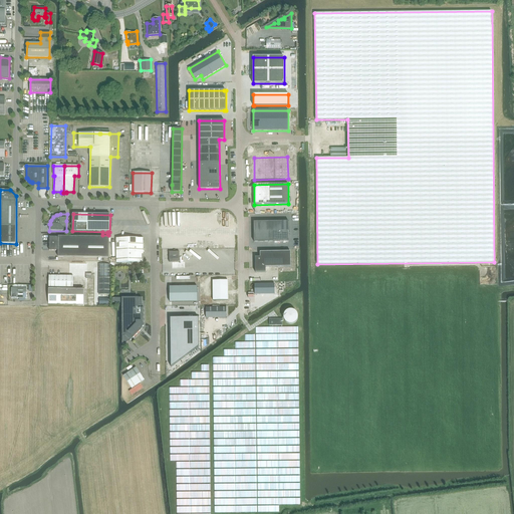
[(31,216),(22,229),(25,231),(33,217),(31,216)]
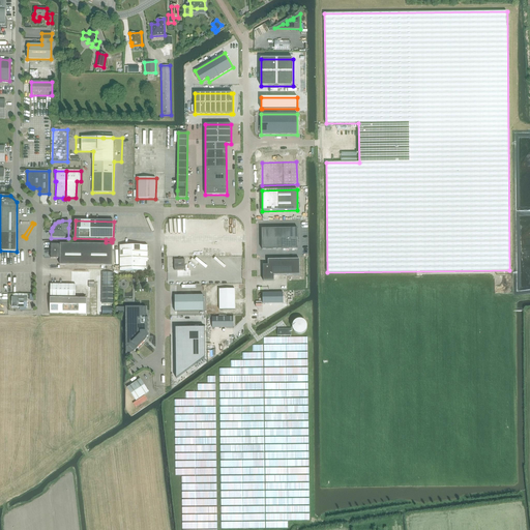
[(298,249),(298,229),(262,229),(262,249),(298,249)]
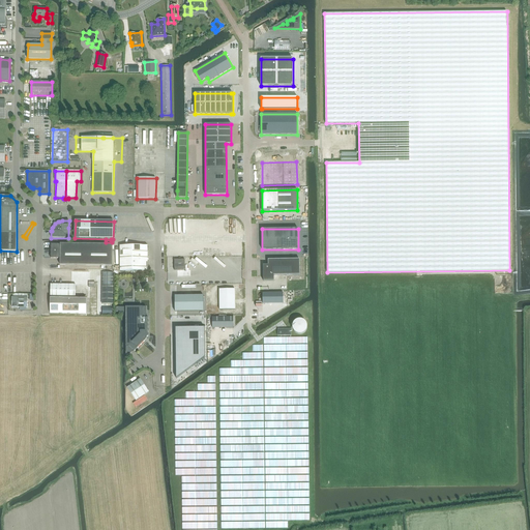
[(60,265),(112,266),(113,244),(60,244),(51,244),(51,259),(60,259),(60,265)]
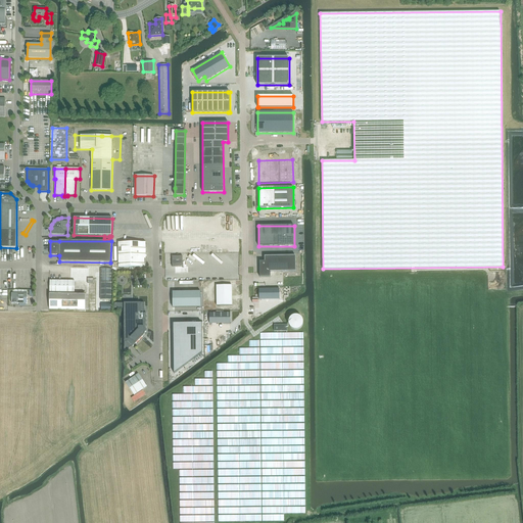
[(132,242),(119,242),(119,268),(133,268),(133,255),(132,242)]
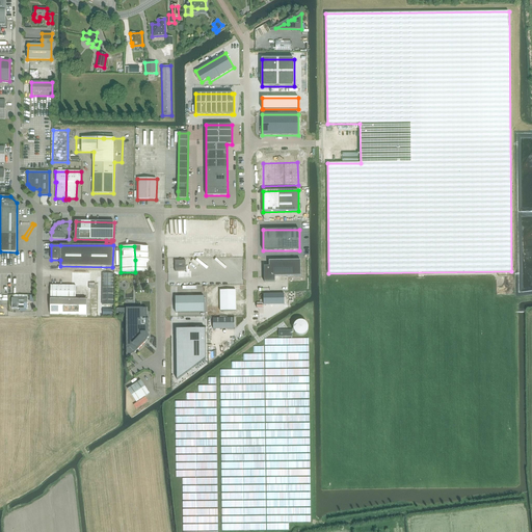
[(148,246),(134,246),(135,260),(149,259),(148,246)]
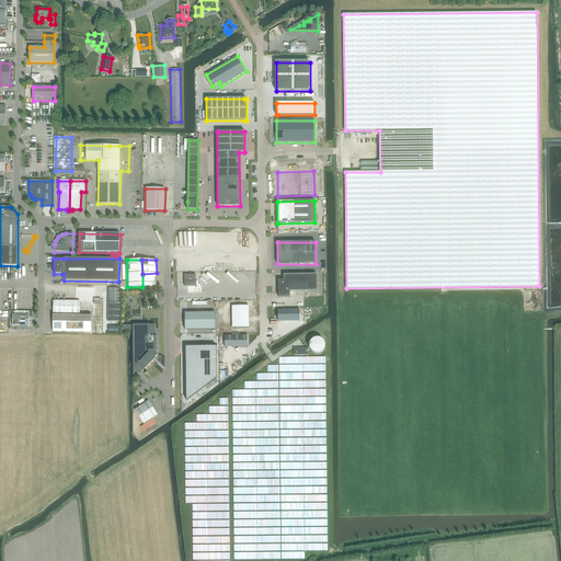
[(157,273),(142,274),(142,287),(157,287),(157,273)]
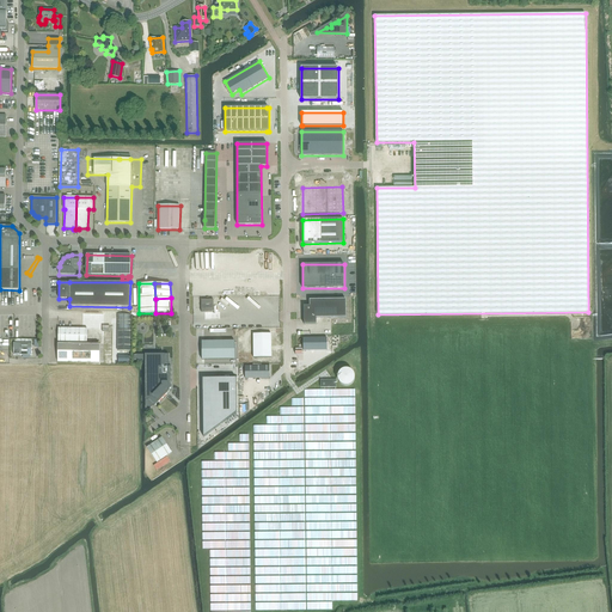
[(213,312),(213,300),(202,300),(202,312),(213,312)]
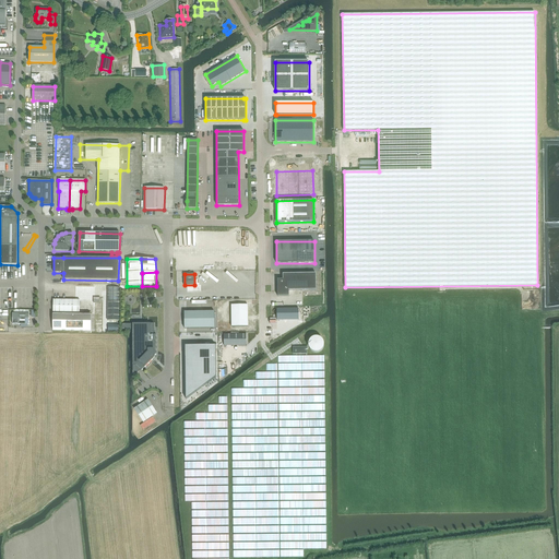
[(316,274),(283,274),(283,280),(277,280),(277,296),(289,296),(289,290),(316,290),(316,274)]
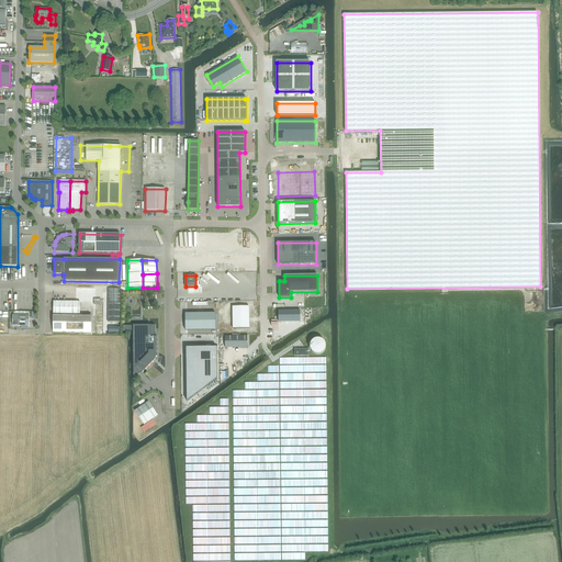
[(120,323),(120,290),(109,290),(108,323),(120,323)]
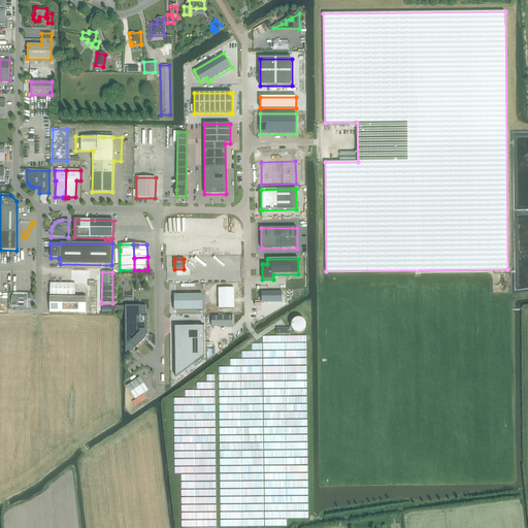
[(75,284),(51,284),(50,311),(86,312),(87,297),(75,297),(75,284)]
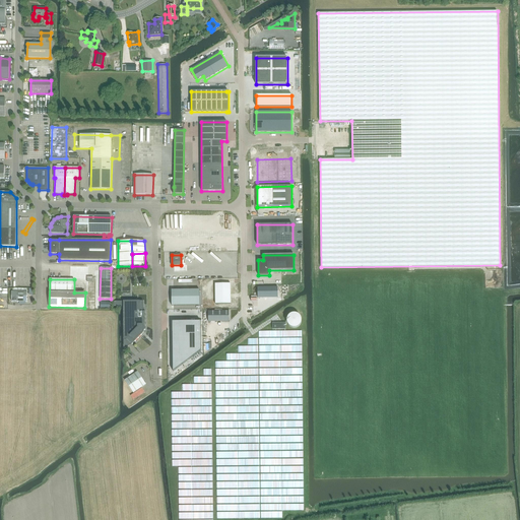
[(222,284),(215,284),(215,304),(223,304),(231,304),(231,283),(222,284)]
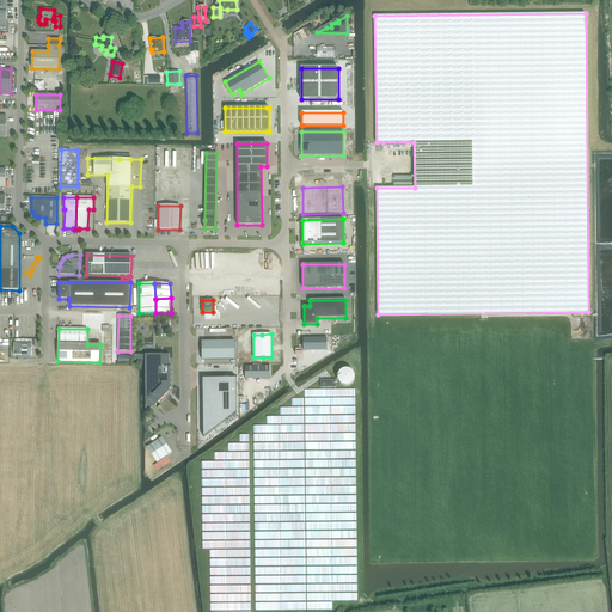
[(304,350),(328,350),(328,344),(326,338),(303,338),(304,344),(304,350)]
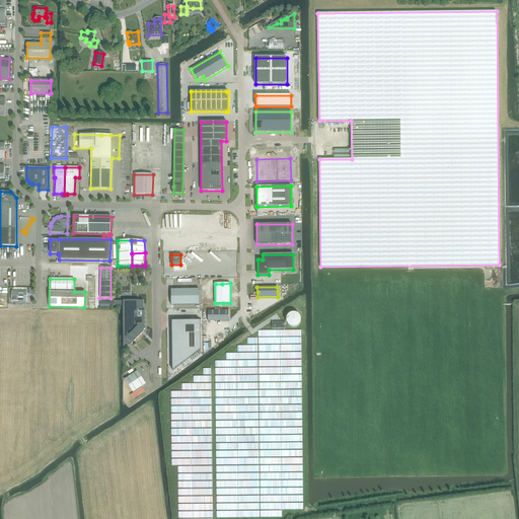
[(199,290),(171,290),(171,305),(200,305),(199,290)]
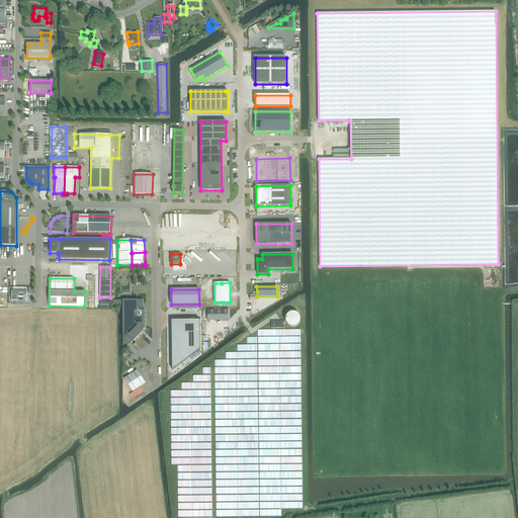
[(27,300),(27,298),(27,290),(12,290),(11,300),(27,300)]
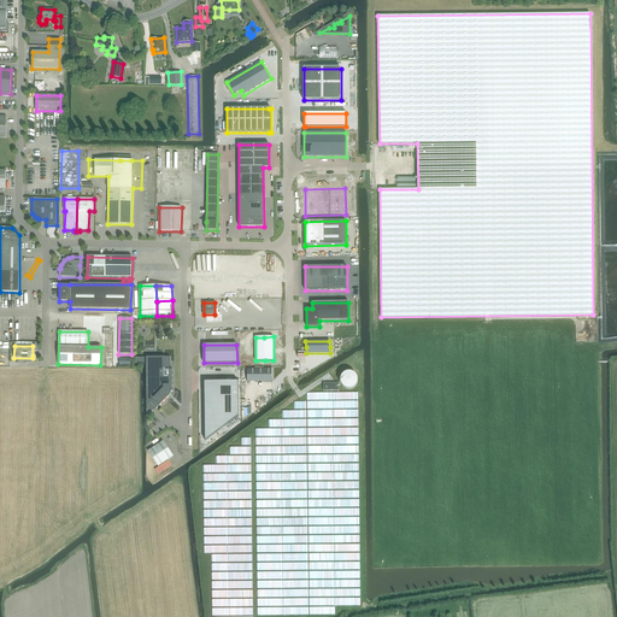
[(146,364),(147,415),(150,415),(156,409),(157,410),(169,398),(166,395),(170,392),(172,392),(172,370),(170,370),(170,357),(162,357),(162,354),(150,354),(150,358),(135,358),(135,364),(146,364)]
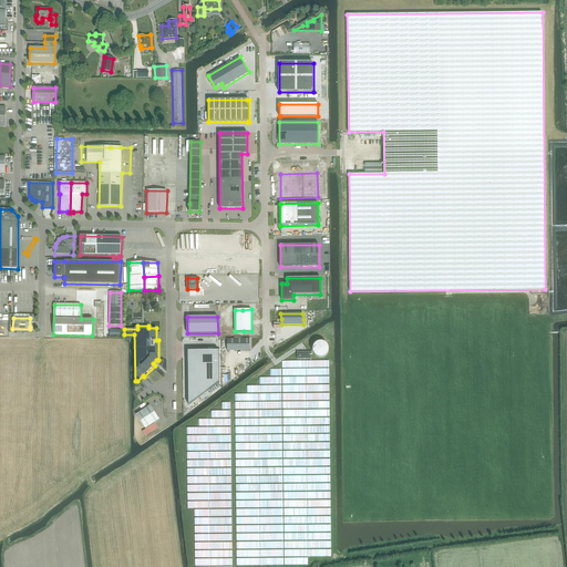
[(249,351),(249,346),(249,340),(227,340),(227,346),(227,351),(249,351)]
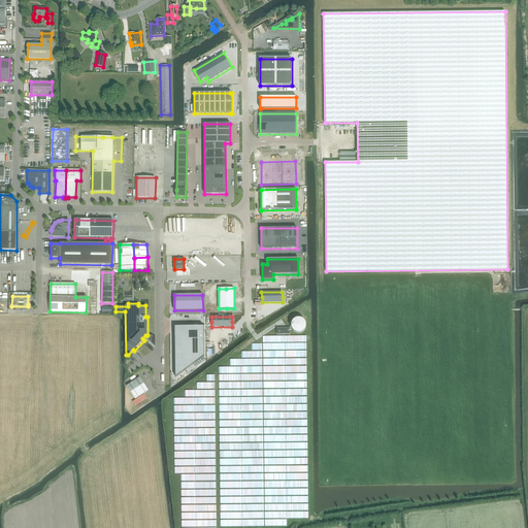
[(203,327),(175,327),(176,376),(204,356),(203,327)]
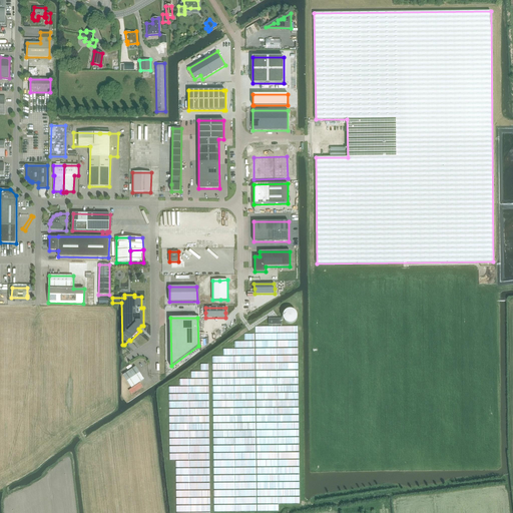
[(131,388),(140,383),(144,380),(135,367),(123,376),(131,388)]
